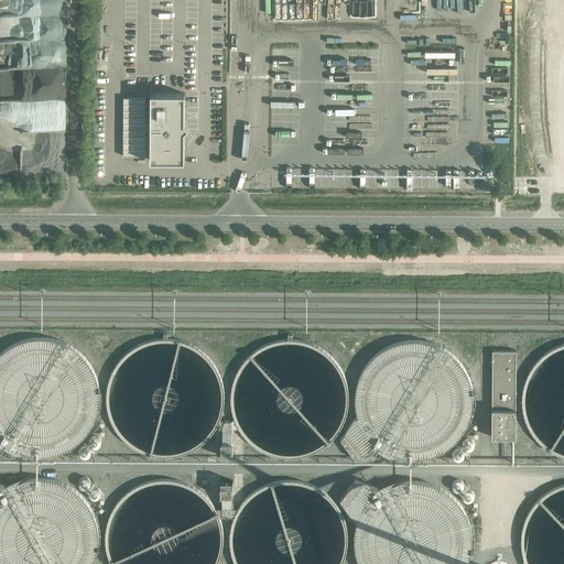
[(0,0),(0,41),(22,45),(25,63),(26,55),(32,55),(30,46),(30,44),(46,41),(32,39),(31,32),(30,39),(28,29),(30,17),(34,15),(32,6),(41,3),(41,0),(47,0),(47,3),(60,6),(46,9),(51,10),(50,15),(53,17),(54,24),(69,26),(64,0),(0,0)]
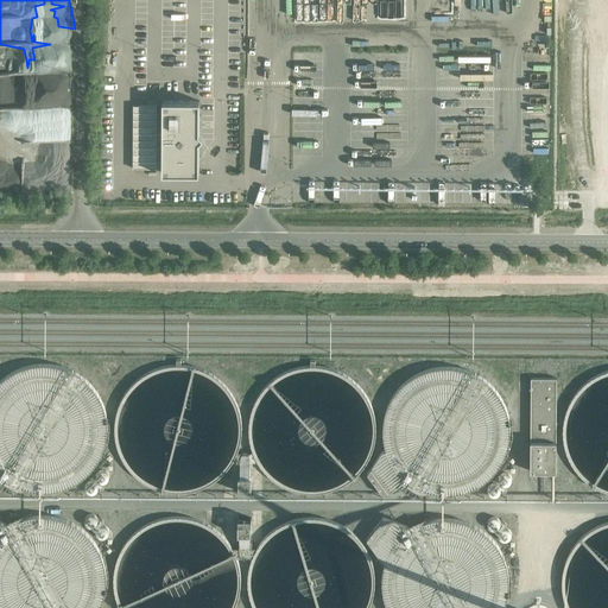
[(204,137),(200,133),(200,101),(163,101),(163,173),(200,173),(200,141),(204,137)]
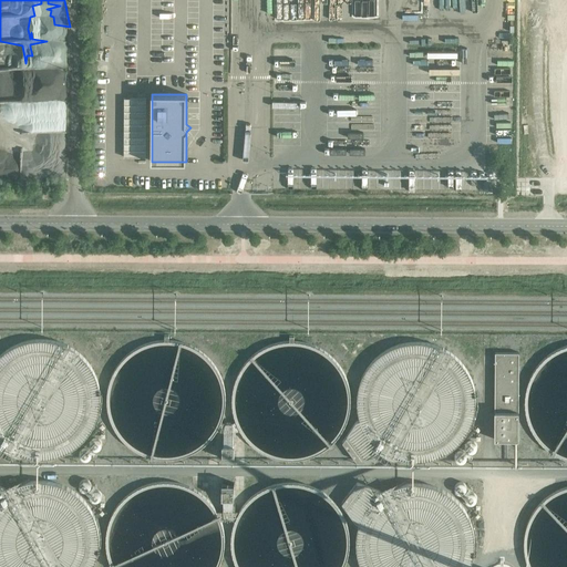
[(146,130),(146,125),(146,99),(124,98),(124,157),(146,157),(146,130)]
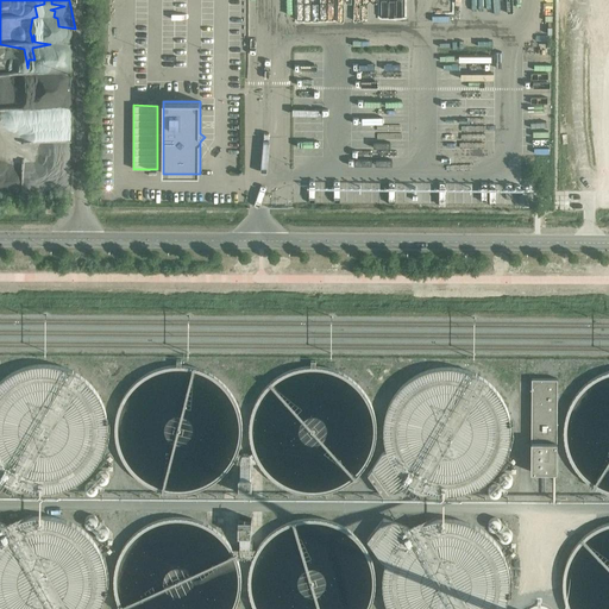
[(110,424),(110,420),(108,418),(108,414),(107,412),(106,409),(105,406),(104,403),(102,400),(101,397),(100,395),(98,393),(96,390),(94,388),(93,385),(90,383),(88,382),(86,380),(83,378),(81,376),(77,374),(75,374),(73,371),(70,370),(67,370),(64,369),(61,368),(58,366),(55,366),(52,366),(49,366),(45,365),(45,366),(41,366),(37,366),(35,366),(31,368),(29,369),(24,370),(22,371),(17,374),(14,375),(11,376),(8,378),(6,380),(4,382),(1,384),(0,384),(0,473),(1,476),(4,477),(6,479),(10,482),(13,484),(18,487),(20,488),(23,489),(25,490),(29,491),(32,493),(36,493),(38,494),(43,494),(46,494),(50,494),(54,494),(56,493),(60,493),(63,491),(67,490),(69,489),(73,488),(75,487),(77,485),(82,483),(85,481),(87,478),(90,476),(92,475),(93,472),(96,469),(99,466),(100,464),(101,460),(104,458),(105,454),(106,451),(107,449),(108,445),(108,443),(110,439),(110,435),(110,433),(110,429),(110,427),(110,424)]
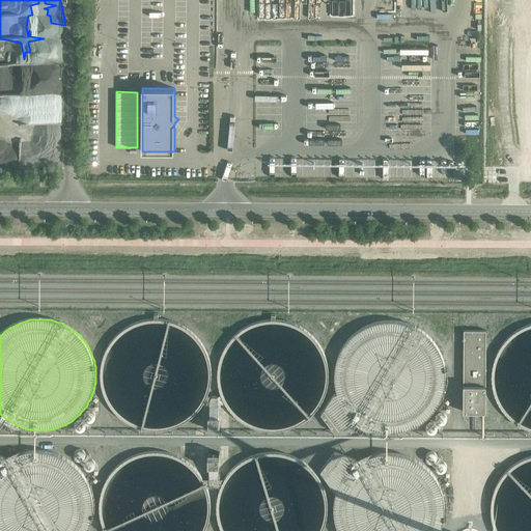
[(437,345),(434,342),(431,339),(428,336),(425,334),(422,332),(420,330),(417,329),(414,327),(410,326),(408,325),(406,324),(402,323),(399,323),(396,322),(392,322),(389,322),(387,322),(384,323),(381,323),(378,324),(374,325),(372,325),(368,327),(365,328),(362,330),(360,331),(358,333),(356,334),(353,337),(350,339),(347,342),(344,345),(343,348),(342,351),(340,353),(339,355),(338,358),(338,359),(337,361),(336,364),(336,366),(336,368),(335,370),(335,373),(335,375),(335,378),(335,382),(335,384),(336,387),(336,389),(336,391),(338,395),(338,396),(338,397),(339,398),(339,399),(340,401),(340,402),(341,403),(342,404),(342,406),(344,408),(346,411),(347,414),(348,414),(351,416),(352,417),(355,420),(357,422),(359,423),(361,424),(363,426),(365,427),(369,429),(371,429),(373,430),(375,431),(379,432),(382,432),(386,434),(389,434),(393,434),(395,434),(398,432),(402,432),(404,431),(409,430),(411,429),(414,428),(416,427),(418,426),(422,424),(424,422),(426,421),(429,418),(430,416),(432,414),(435,412),(437,409),(439,407),(440,403),(441,401),(442,400),(443,397),(443,396),(444,394),(445,391),(445,389),(445,387),(446,385),(446,382),(446,379),(446,376),(446,375),(446,372),(446,371),(445,368),(445,365),(444,362),(443,359),(442,357),(441,354),(441,353),(439,351),(438,347),(437,345)]
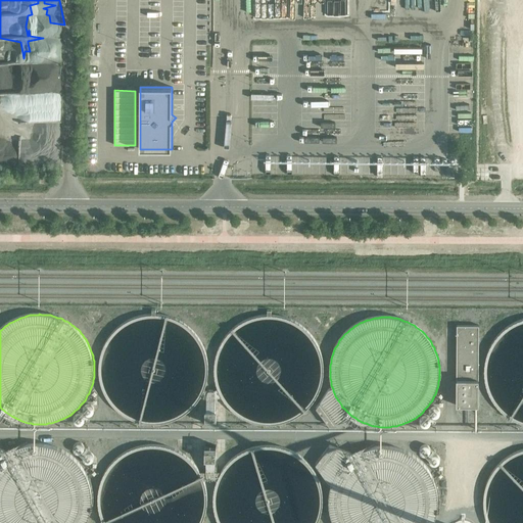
[(478,406),(479,325),(457,325),(457,406),(478,406)]
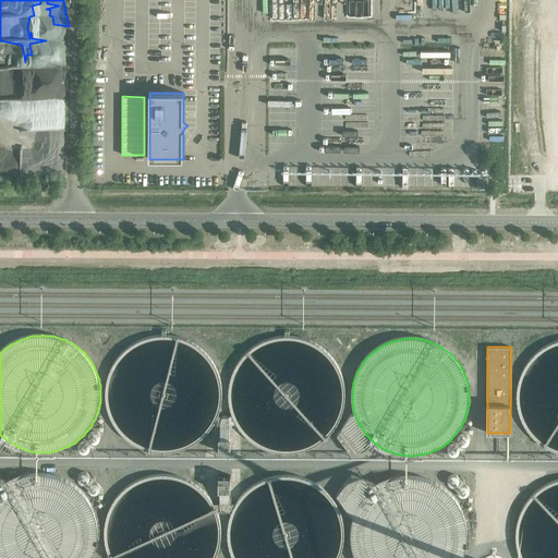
[(355,416),(355,415),(351,414),(337,434),(351,453),(374,446),(377,445),(375,444),(373,441),(370,438),(368,437),(366,435),(365,435),(364,432),(362,428),(360,426),(360,425),(359,424),(358,423),(358,422),(356,420),(356,419),(355,417),(355,416)]
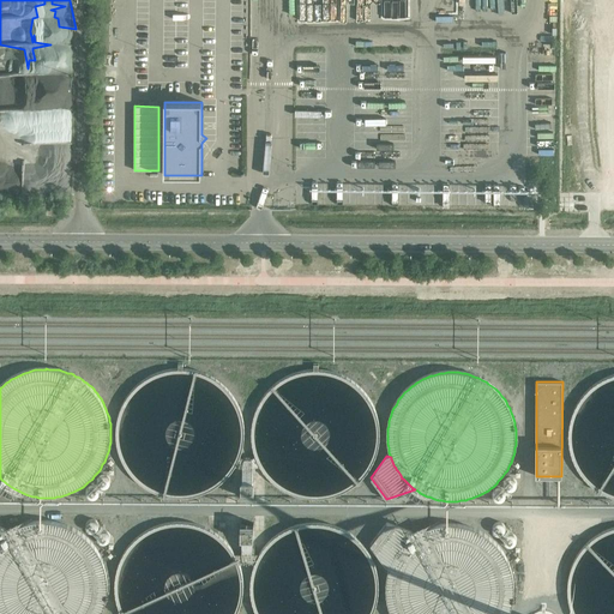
[(253,481),(253,463),(251,458),(245,458),(242,463),(242,480),(241,480),(241,491),(254,491),(254,481),(253,481)]
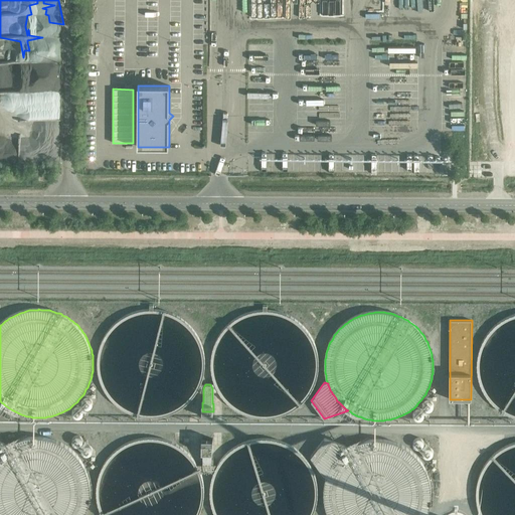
[(93,401),(92,401),(92,400),(92,399),(91,398),(90,398),(89,398),(88,398),(87,398),(86,398),(84,398),(83,399),(82,400),(82,401),(81,401),(81,402),(81,403),(81,404),(81,405),(82,405),(82,406),(83,407),(83,408),(86,408),(87,408),(88,409),(89,408),(90,408),(91,408),(91,407),(92,406),(93,405),(93,404),(93,403),(93,402),(93,401)]
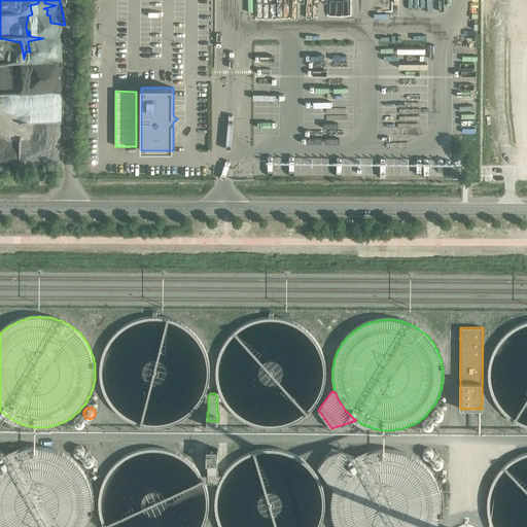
[(444,415),(444,414),(444,413),(443,413),(443,412),(442,411),(441,411),(441,410),(440,410),(438,410),(437,410),(436,410),(435,410),(434,411),(433,412),(432,413),(432,414),(432,415),(432,416),(432,417),(432,418),(433,419),(434,420),(436,421),(437,421),(438,421),(440,421),(441,420),(442,420),(443,419),(443,418),(444,417),(444,416),(444,415)]
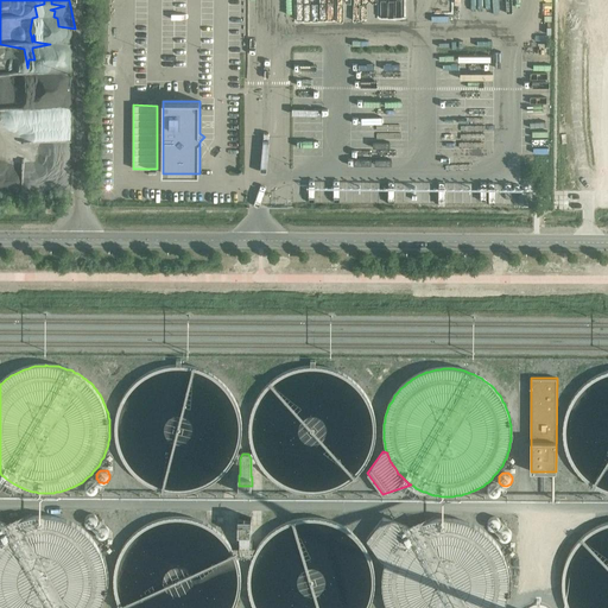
[(97,483),(96,482),(95,481),(94,481),(93,481),(92,481),(90,481),(89,481),(88,482),(87,483),(86,485),(86,486),(86,487),(86,488),(86,489),(87,491),(87,492),(88,492),(89,493),(90,494),(92,494),(94,494),(95,493),(96,492),(97,492),(97,491),(99,488),(99,487),(99,486),(99,485),(97,485),(97,483)]
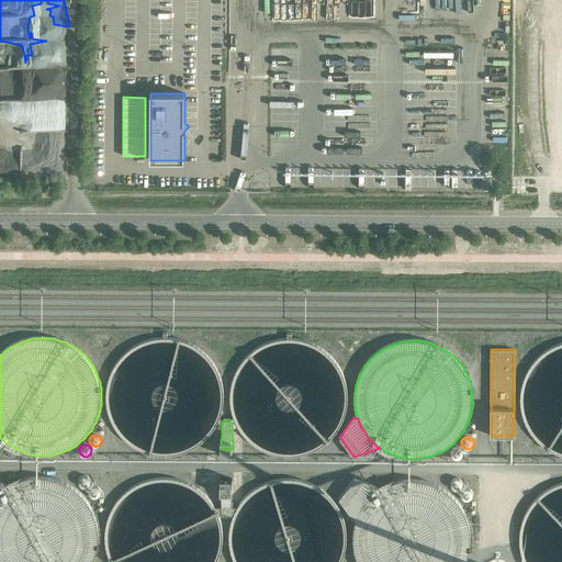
[(461,449),(461,448),(460,448),(459,447),(458,447),(457,447),(456,447),(454,447),(453,448),(452,449),(451,450),(451,451),(451,452),(451,453),(451,454),(451,456),(452,457),(453,458),(454,458),(456,459),(457,459),(458,459),(460,458),(461,458),(461,457),(462,456),(462,454),(463,454),(463,453),(463,452),(462,451),(462,450),(461,449)]
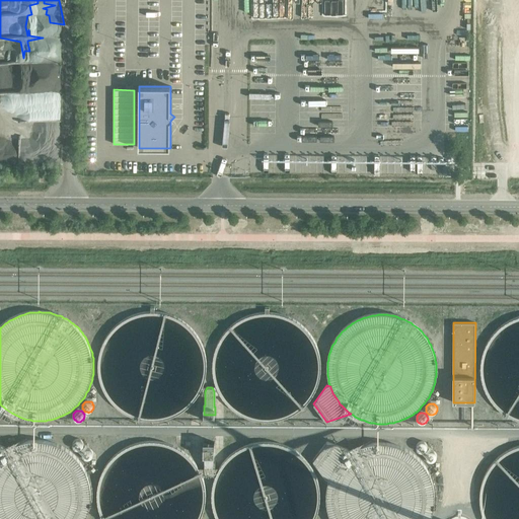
[(76,439),(75,439),(75,440),(74,440),(73,441),(73,442),(73,443),(72,444),(73,445),(73,446),(73,447),(74,448),(75,449),(76,449),(77,450),(78,450),(80,450),(81,449),(82,448),(83,447),(83,446),(83,445),(83,444),(83,443),(83,442),(82,441),(82,440),(81,440),(80,439),(79,439),(78,439),(77,439),(76,439)]
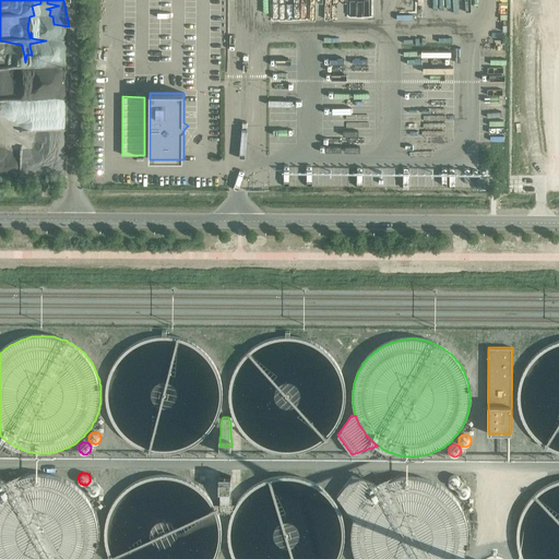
[(97,520),(96,516),(95,513),(94,510),(93,508),(92,506),(90,503),(88,501),(87,498),(85,496),(83,494),(82,492),(80,490),(78,488),(75,487),(73,485),(71,484),(68,483),(66,480),(62,479),(60,478),(57,477),(55,477),(51,476),(49,476),(46,475),(44,475),(40,475),(37,475),(35,475),(32,475),(30,476),(26,476),(24,477),(21,478),(19,479),(16,480),(13,482),(11,483),(9,484),(8,485),(7,486),(4,487),(2,489),(1,490),(0,490),(0,558),(93,558),(94,557),(95,554),(96,551),(97,548),(97,546),(98,542),(98,539),(98,536),(98,535),(98,532),(98,530),(98,526),(98,525),(97,522),(97,520)]
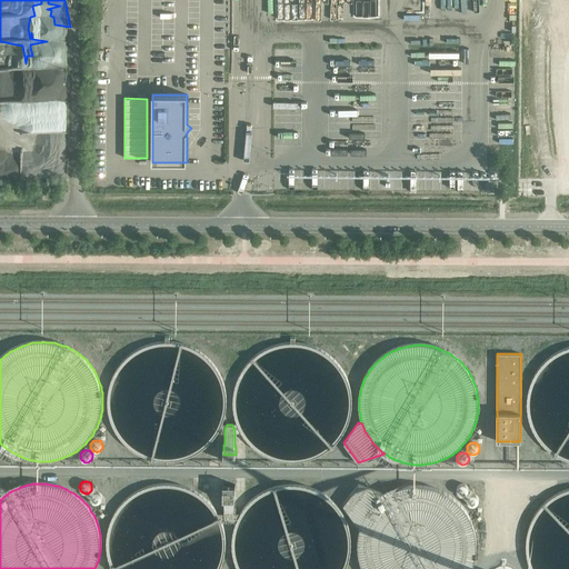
[(462,483),(461,483),(460,485),(459,485),(458,486),(457,487),(457,488),(457,489),(457,490),(457,491),(457,492),(458,493),(458,495),(459,495),(460,496),(461,496),(462,496),(463,496),(465,496),(466,495),(467,495),(468,493),(468,492),(468,491),(469,491),(469,490),(469,489),(468,489),(468,488),(468,487),(467,486),(467,485),(466,485),(465,485),(463,483),(462,483)]
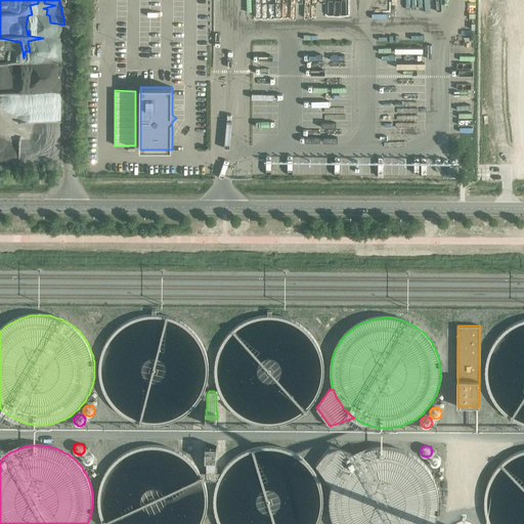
[(350,459),(351,457),(353,456),(351,453),(330,446),(316,465),(329,482),(332,484),(333,483),(334,480),(335,478),(336,476),(337,473),(338,472),(339,471),(339,470),(340,469),(341,468),(342,467),(343,465),(345,463),(346,462),(347,462),(348,461),(349,460),(350,459)]
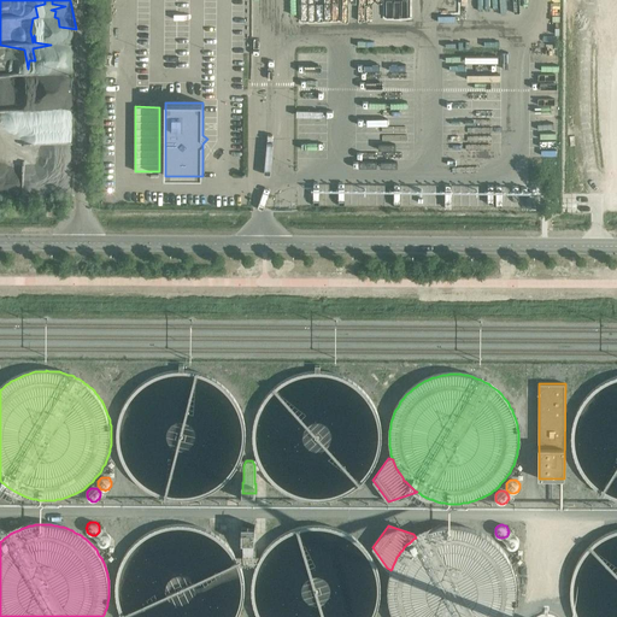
[(517,587),(517,583),(516,581),(516,577),(515,575),(515,571),(513,569),(512,565),(511,563),(509,559),(506,556),(505,553),(503,551),(501,548),(499,546),(497,544),(494,541),(492,540),(489,538),(487,536),(485,534),(481,533),(479,532),(476,530),(472,529),(470,528),(466,528),(464,527),(460,527),(457,527),(454,526),(451,526),(448,527),(445,527),(441,527),(439,528),(435,528),(433,529),(429,530),(427,532),(424,533),(421,534),(418,535),(416,538),(413,539),(412,540),(411,541),(410,542),(409,544),(407,544),(406,545),(404,547),(403,550),(401,551),(400,552),(399,553),(399,554),(398,556),(397,557),(395,560),(394,563),(393,565),(392,569),(391,570),(391,571),(389,574),(389,577),(388,581),(388,583),(388,587),(387,589),(387,593),(388,597),(388,599),(388,603),(389,605),(389,609),(391,611),(392,615),(393,616),(511,616),(512,616),(513,612),(515,610),(515,606),(516,604),(516,603),(517,599),(517,597),(517,593),(517,589),(517,587)]
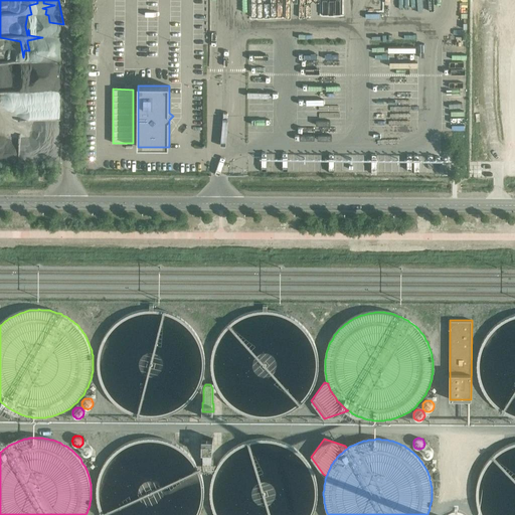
[(211,468),(211,452),(213,452),(213,444),(202,444),(201,452),(203,452),(203,468),(204,471),(209,471),(211,468)]
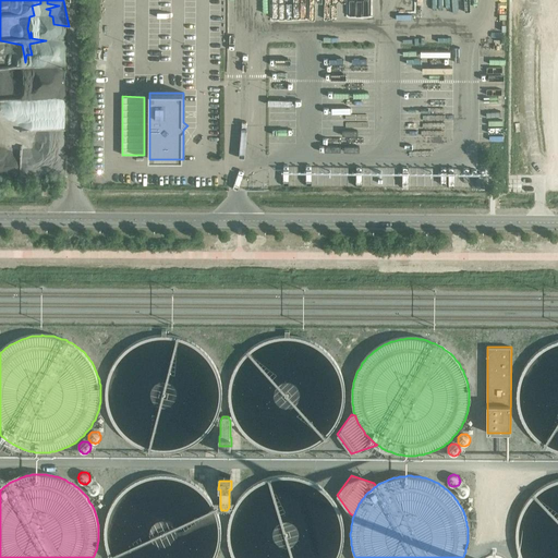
[(88,485),(88,486),(88,487),(88,488),(88,489),(88,490),(89,492),(91,493),(92,494),(93,494),(94,494),(95,494),(97,494),(97,493),(98,492),(99,490),(99,489),(100,489),(100,488),(100,487),(99,486),(99,485),(98,484),(97,483),(95,482),(94,482),(93,482),(92,482),(91,483),(89,484),(88,485)]
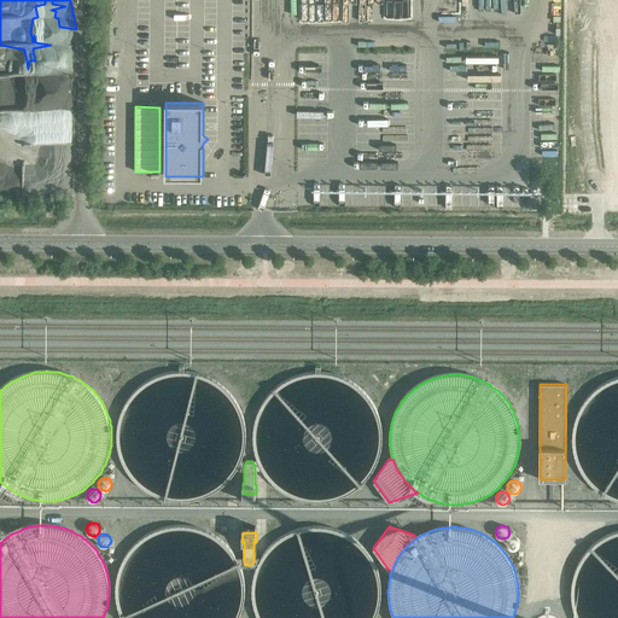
[(509,537),(509,538),(508,540),(507,540),(507,541),(507,542),(507,543),(507,544),(507,546),(507,547),(508,548),(509,548),(509,549),(511,549),(512,549),(513,549),(514,549),(516,549),(517,549),(517,548),(518,548),(519,547),(519,546),(520,544),(520,543),(520,542),(519,541),(519,540),(518,538),(517,538),(517,537),(516,537),(514,537),(513,536),(512,537),(511,537),(509,537)]
